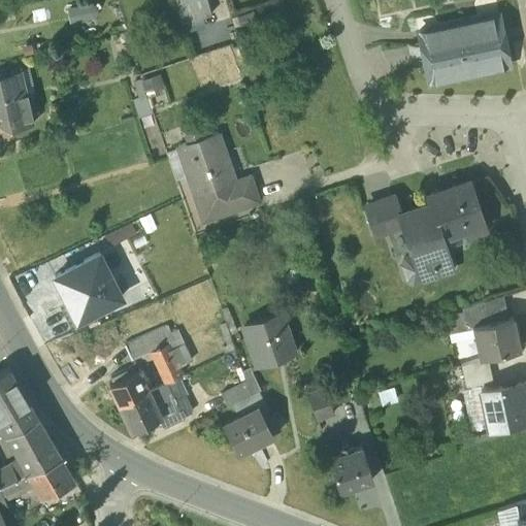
[(207,0),(172,0),(181,26),(212,18),(207,0)]
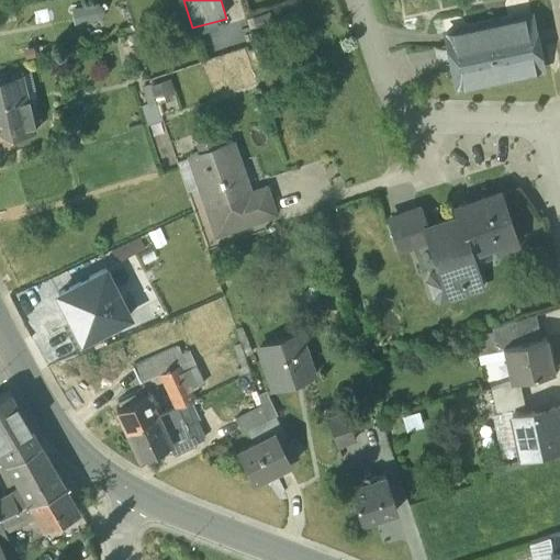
[(73,10),(76,26),(107,21),(103,4),(73,10)]
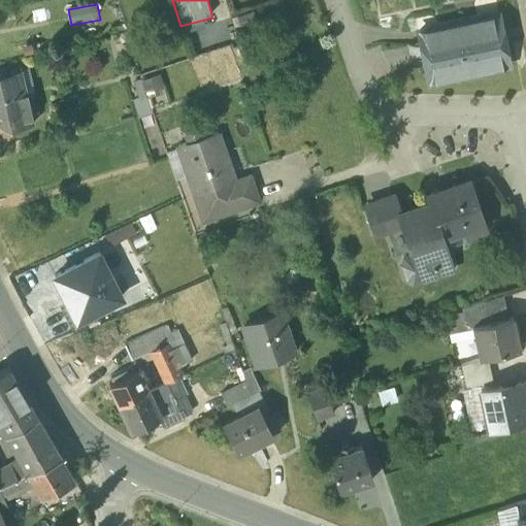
[(500,17),(460,25),(470,73),(510,65),(500,17)]
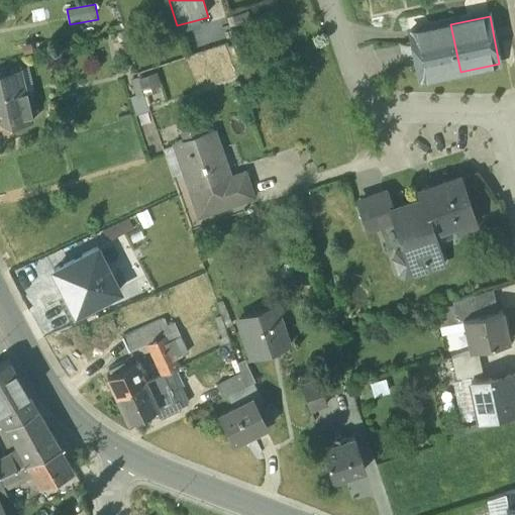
[(450,24),(412,32),(422,80),(460,72),(450,24)]
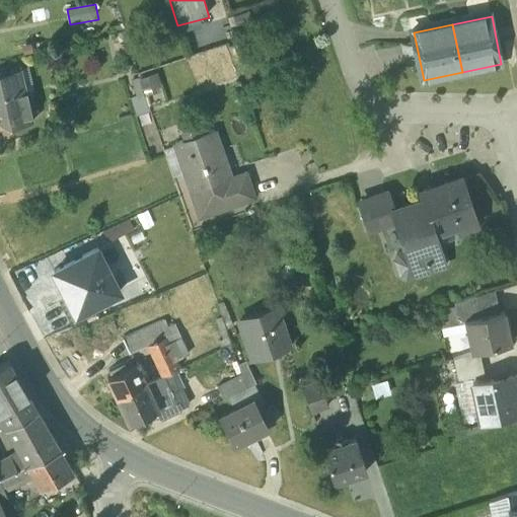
[(206,89),(232,80),(221,48),(195,57),(206,89)]
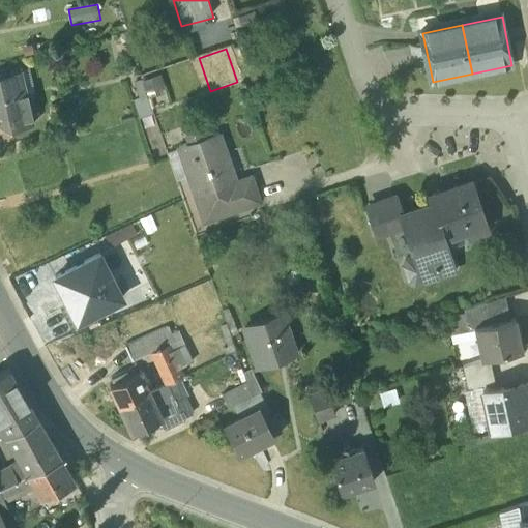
[(0,119),(10,118),(12,126),(11,127),(12,132),(13,130),(13,128),(35,123),(36,125),(38,125),(37,120),(33,121),(26,94),(30,93),(25,70),(22,71),(23,76),(0,80),(0,119)]
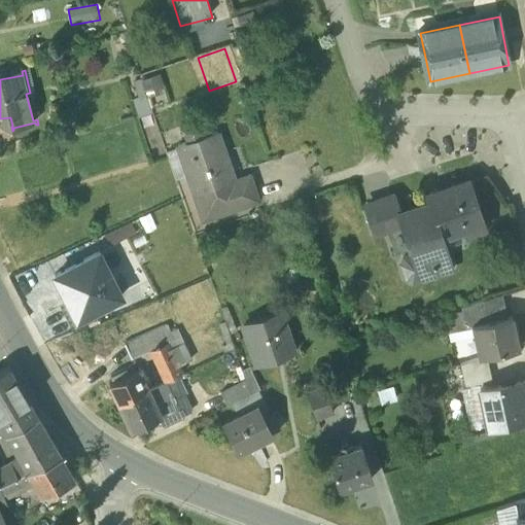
[(159,71),(142,76),(149,99),(160,96),(159,91),(164,89),(159,71)]
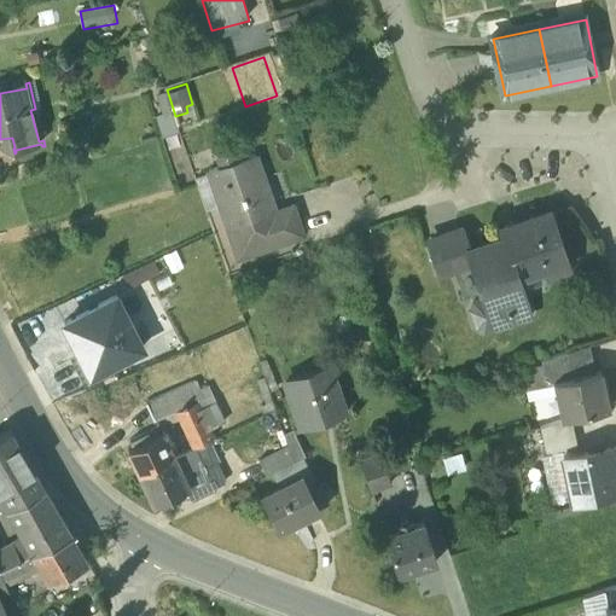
[(220,168),(207,173),(237,263),(307,238),(296,204),(278,209),(260,155),(239,162),(239,155),(228,145),(219,149),(216,162),(220,168)]
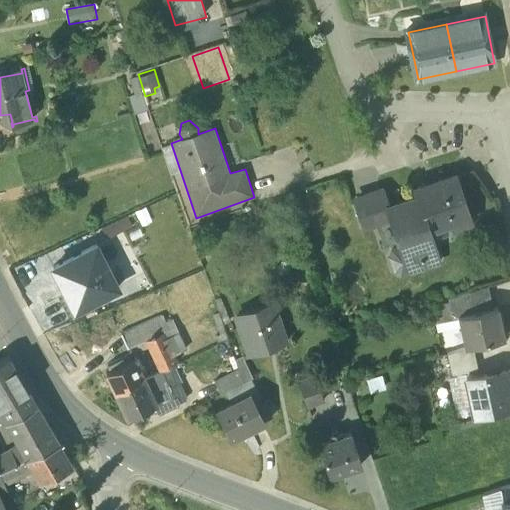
[(390,208),(388,209),(392,219),(401,247),(394,249),(391,256),(396,271),(402,274),(421,268),(424,262),(423,259),(425,258),(424,255),(437,250),(432,235),(433,235),(431,229),(453,222),(455,227),(472,222),(457,178),(431,186),(426,184),(419,186),(417,191),(419,199),(390,208)]
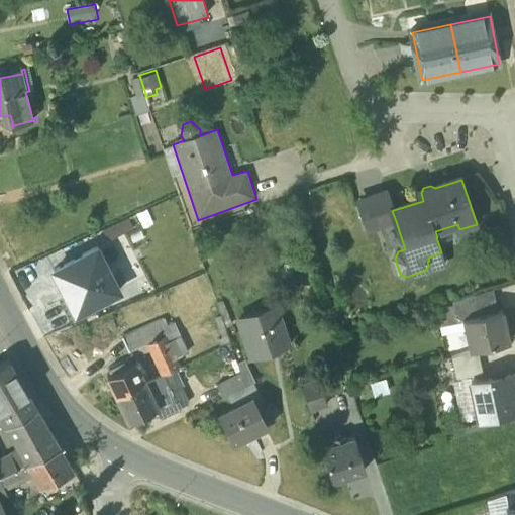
[(384,194),(363,200),(361,206),(369,230),(396,221),(392,211),(394,210),(389,196),(384,194)]
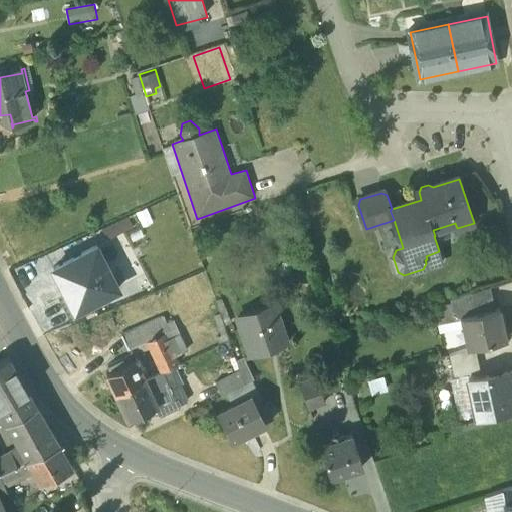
[(57,272),(76,313),(119,292),(100,251),(57,272)]
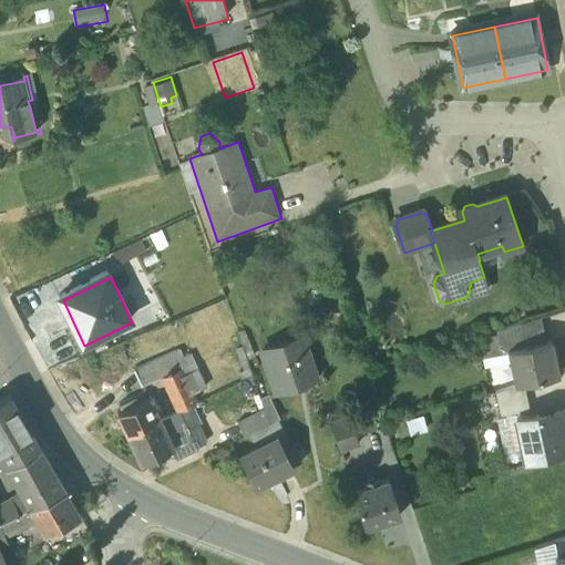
[(542,316),(521,322),(525,343),(546,340),(542,316)]
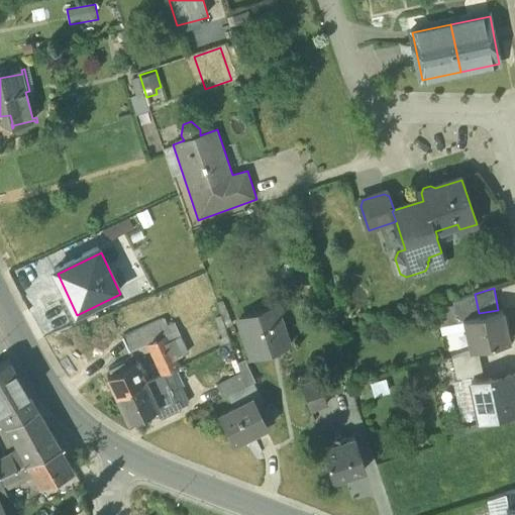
[(457,321),(462,320),(462,316),(479,313),(475,294),(453,301),(457,321)]
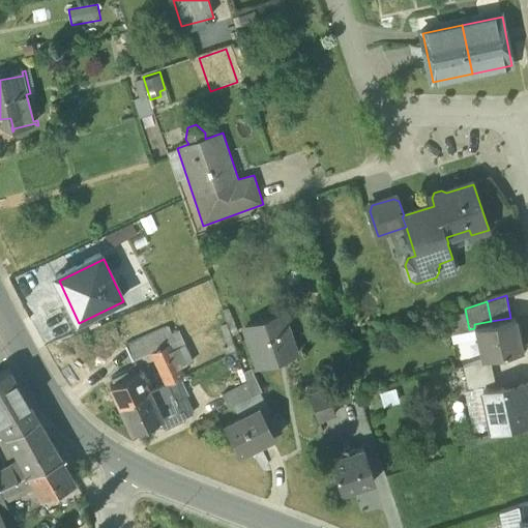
[(284,316),(246,328),(260,369),(262,368),(261,361),(290,352),(291,358),(297,356),(284,316)]
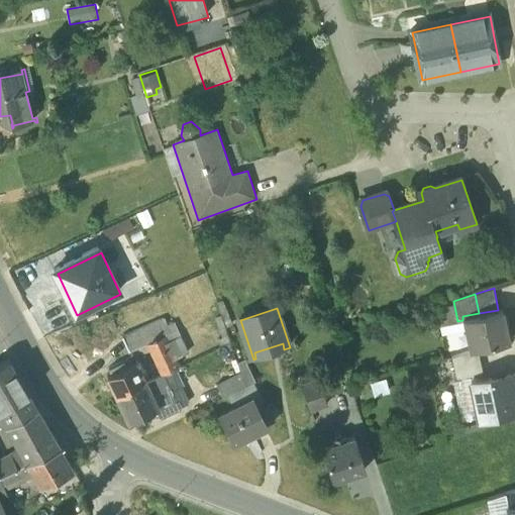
[(479,313),(462,316),(462,320),(470,351),(475,349),(477,349),(511,341),(504,308),(498,310),(479,313)]
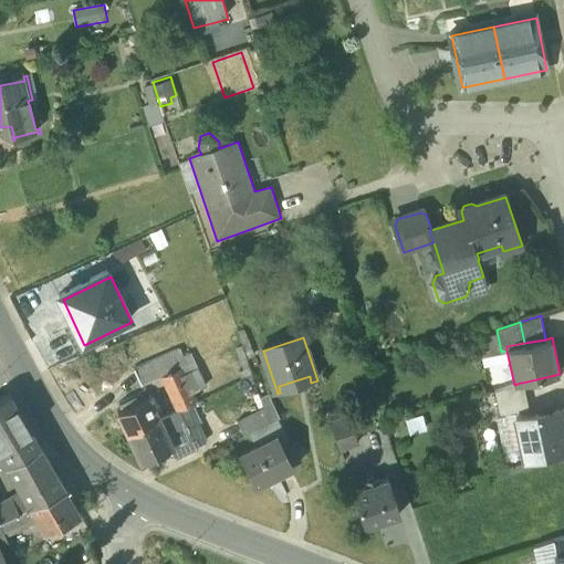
[(180,348),(174,352),(183,369),(196,363),(191,354),(185,357),(180,348)]
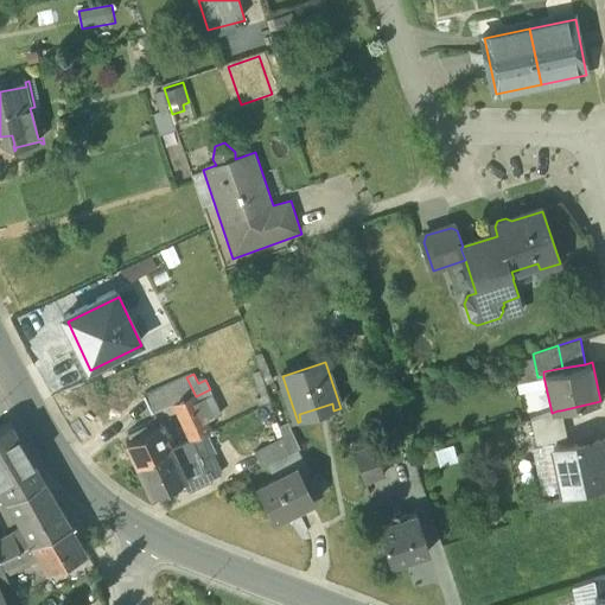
[(196,396),(186,377),(173,383),(182,402),(196,396)]
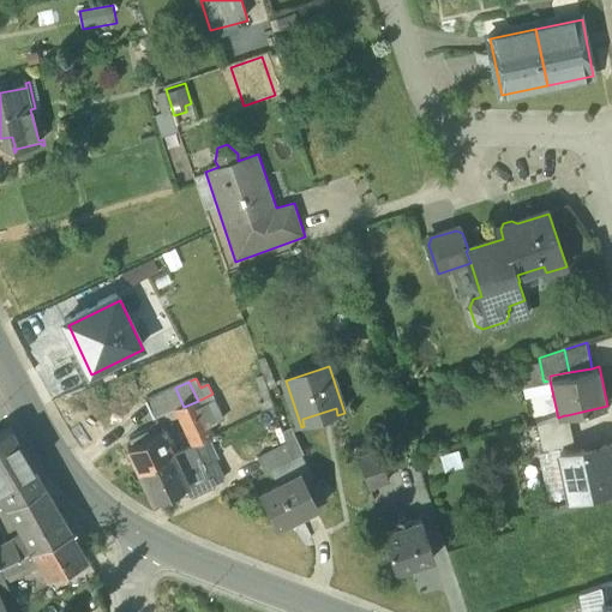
[(175,388),(148,401),(156,420),(178,411),(184,407),(175,388)]
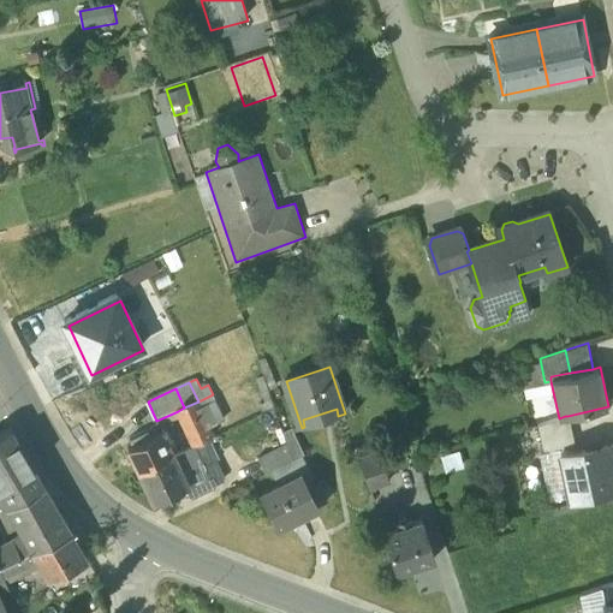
[(216,400),(213,394),(198,402),(201,408),(216,400)]
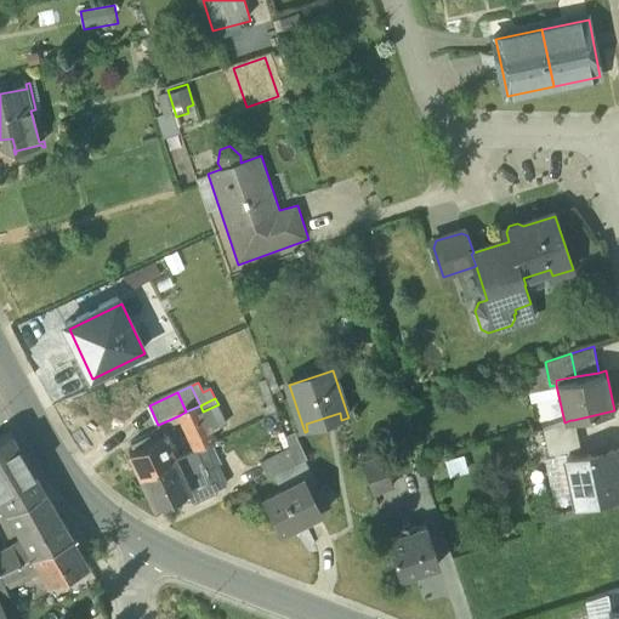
[(227,424),(219,404),(203,412),(213,432),(227,424)]
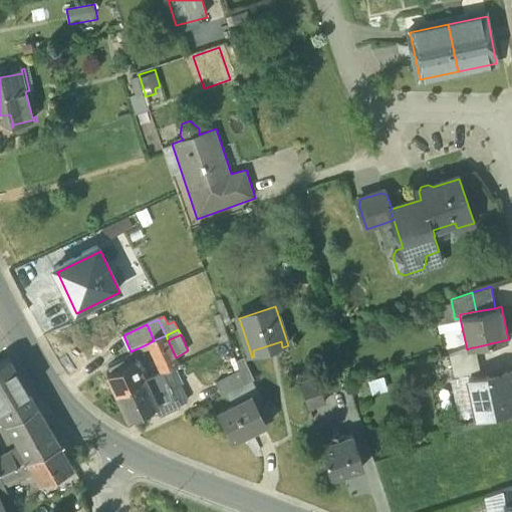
[(154,340),(149,343),(163,375),(165,374),(176,368),(180,367),(176,357),(168,340),(166,335),(154,340)]
